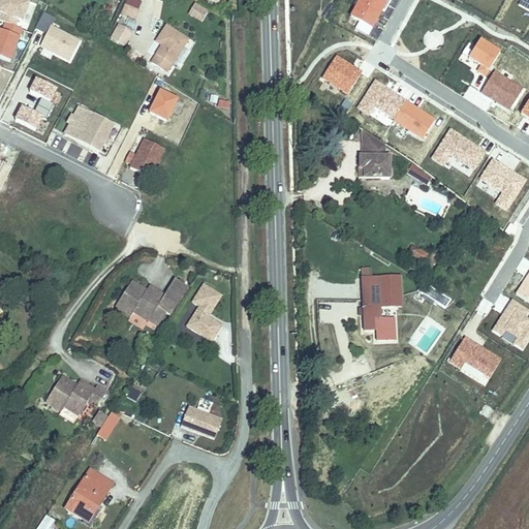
[(138,0),(125,0),(121,16),(136,21),(143,1),(138,0)]
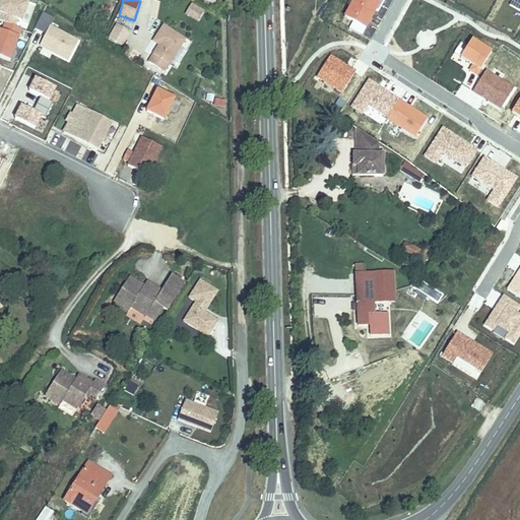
[(198,22),(205,10),(191,3),(185,14),(198,22)]
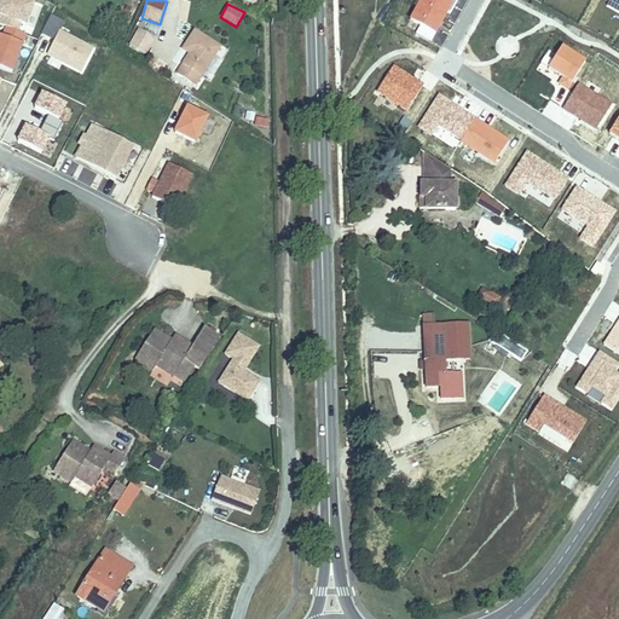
[(221,48),(194,30),(184,45),(190,51),(174,74),(195,88),(221,48)]
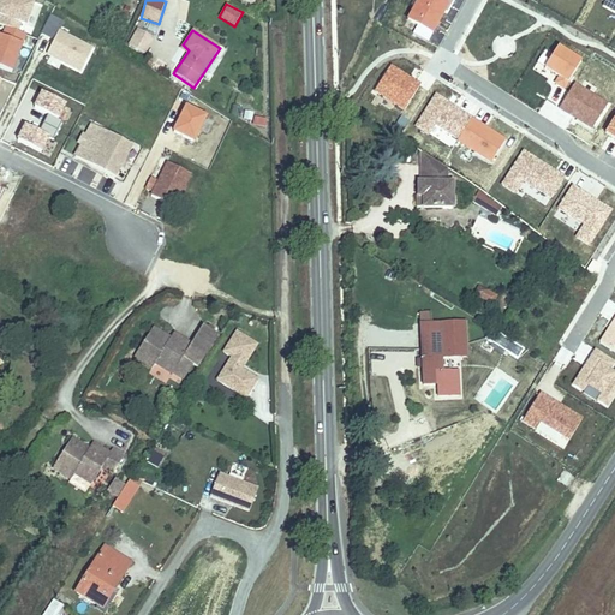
[(154,42),(139,33),(130,46),(144,55),(154,42)]
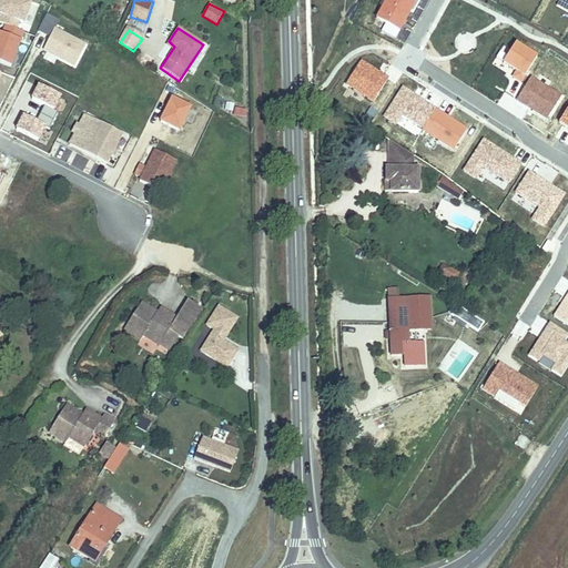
[(22,115),(16,130),(38,140),(43,128),(49,130),(58,110),(53,108),(59,95),(39,87),(33,101),(43,105),(36,121),(22,115)]
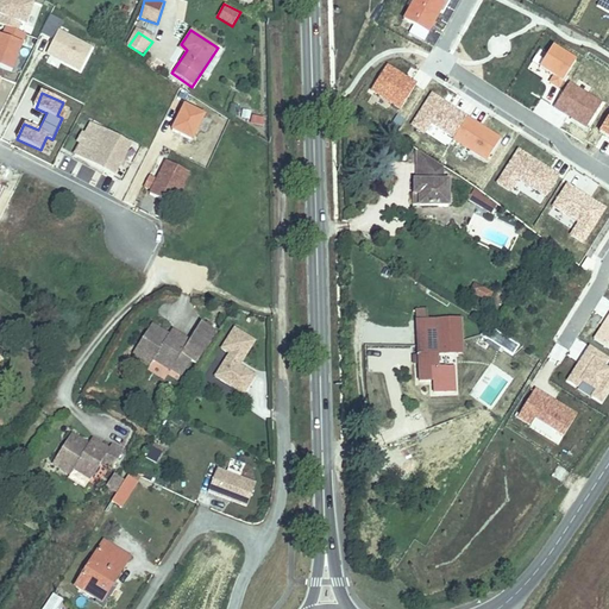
[(259,99),(248,96),(246,108),(257,110),(259,99)]
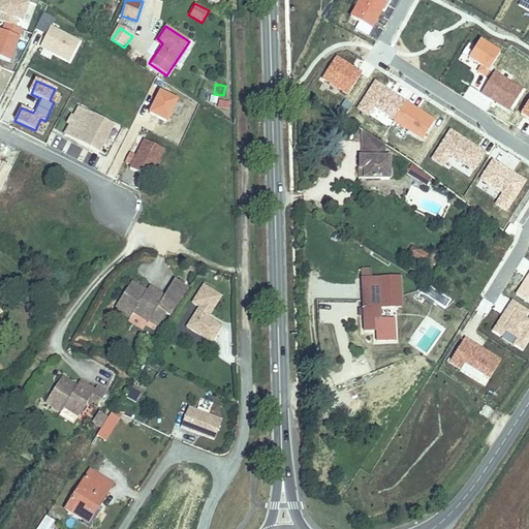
[(104,135),(111,125),(76,106),(71,117),(73,119),(70,124),(68,123),(62,134),(78,143),(84,146),(96,152),(101,142),(104,135)]
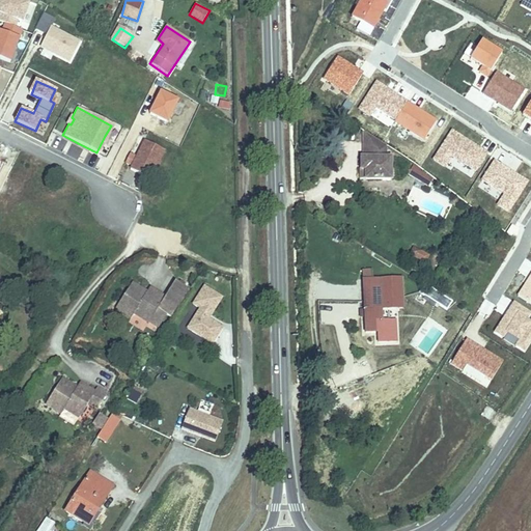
[(71,124),(74,119),(72,117),(67,116),(64,121),(68,123),(71,124)]
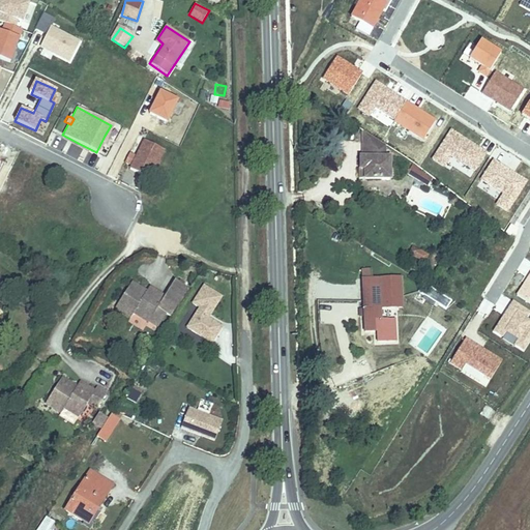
[(50,146),(58,149),(63,139),(55,135),(50,146)]
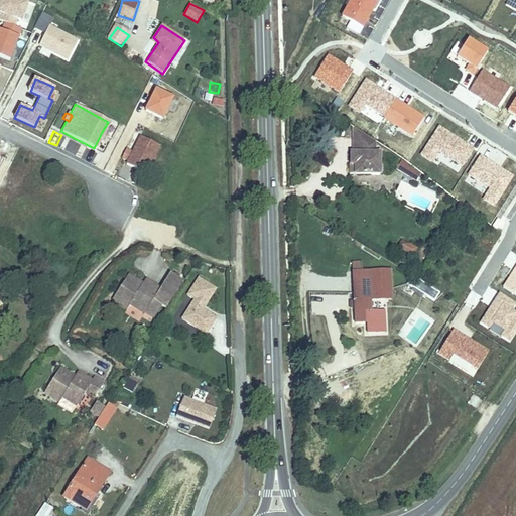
[(382,183),(384,148),(356,132),(354,171),(355,171),(355,182),(382,183)]
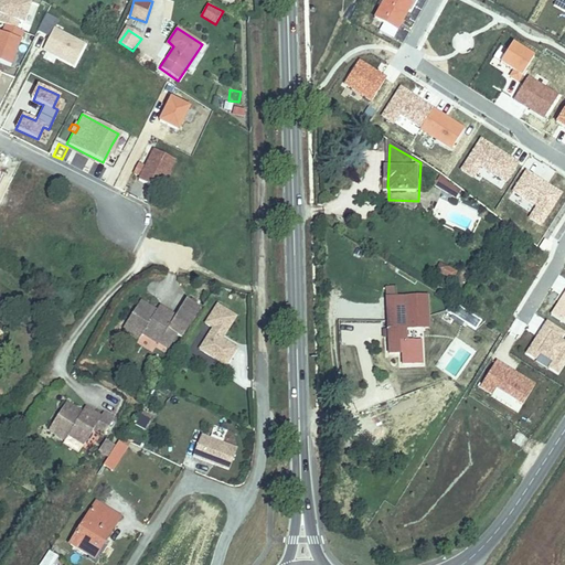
[(172,163),(152,152),(136,182),(157,193),(172,163)]
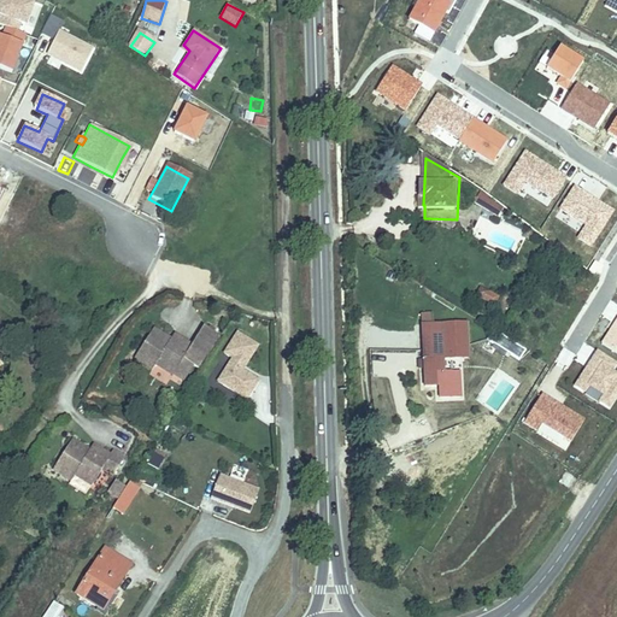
[(493,223),(500,212),(480,200),(472,211),(493,223)]
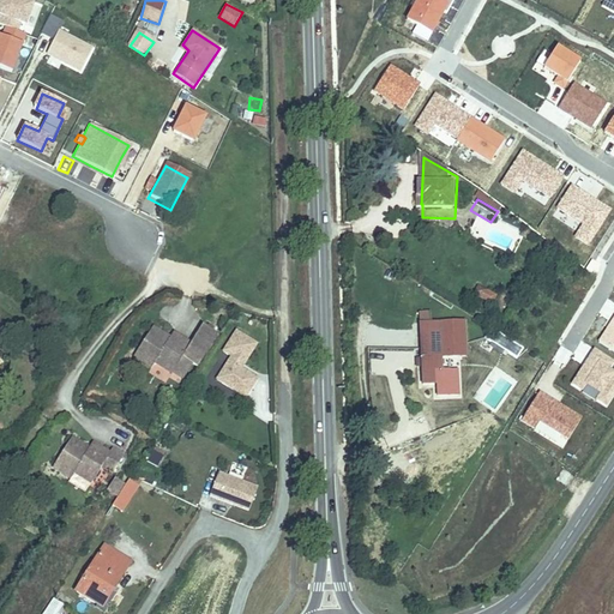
[(486,289),(481,298),(493,304),(498,294),(486,289)]
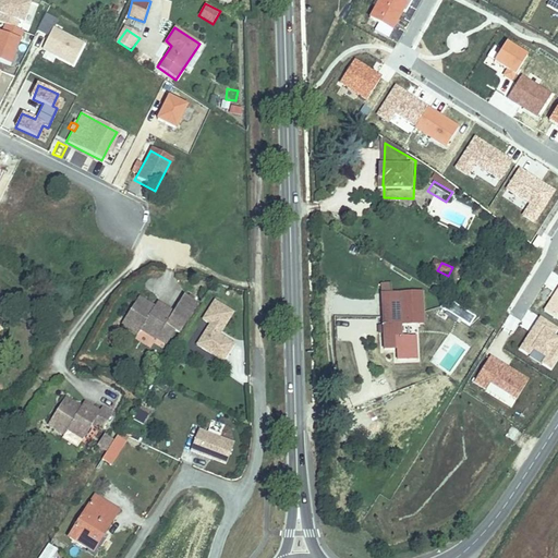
[(181,331),(199,302),(184,292),(173,310),(158,300),(155,304),(140,294),(122,322),(141,332),(144,327),(157,336),(166,322),(181,331)]
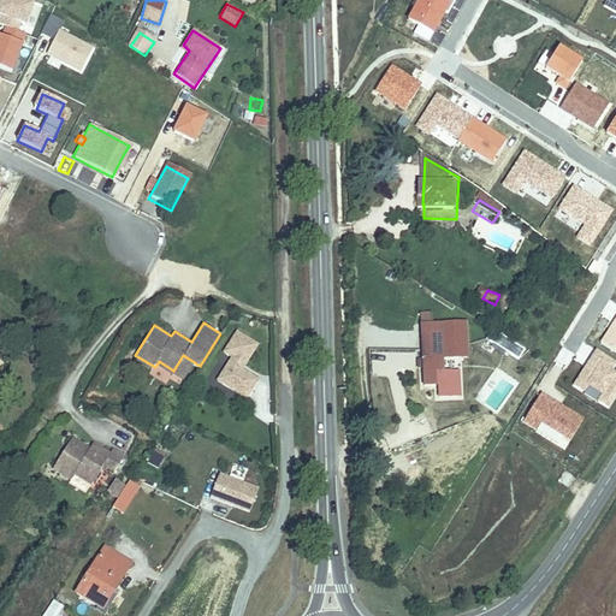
[(463,332),(460,327),(421,329),(421,391),(442,391),(440,366),(455,366),(465,365),(463,332)]
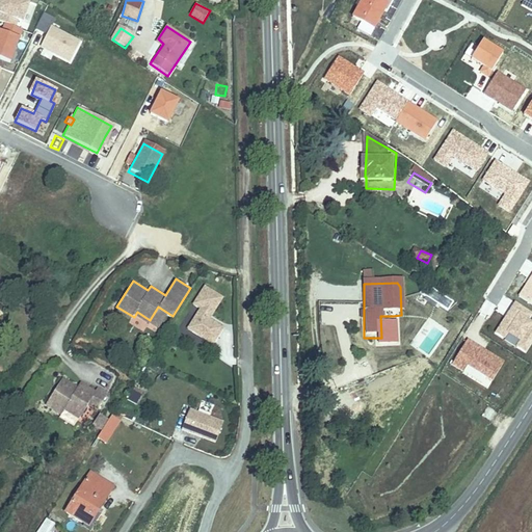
[(188,325),(213,341),(222,324),(209,316),(222,295),(211,288),(188,325)]
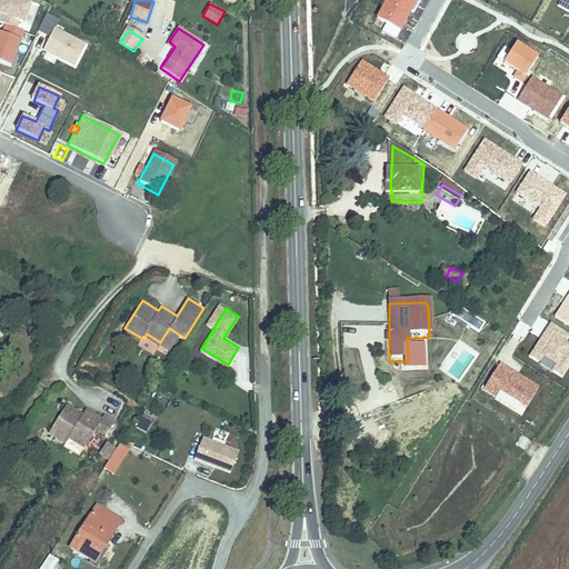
[(420,338),(407,338),(408,361),(420,361),(420,338)]
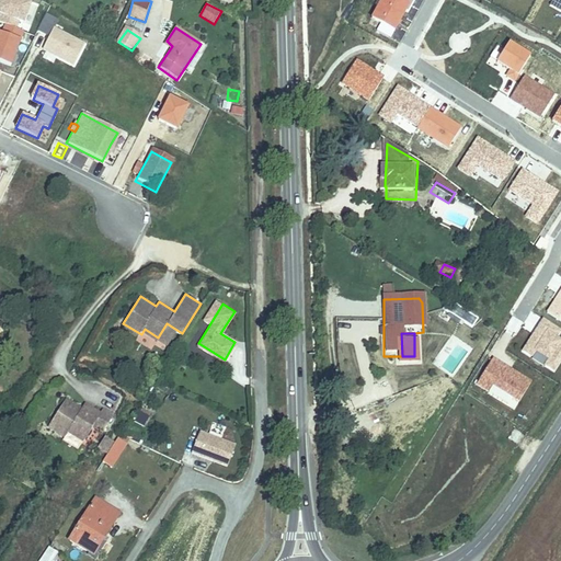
[(441,378),(437,386),(446,389),(449,381),(441,378)]
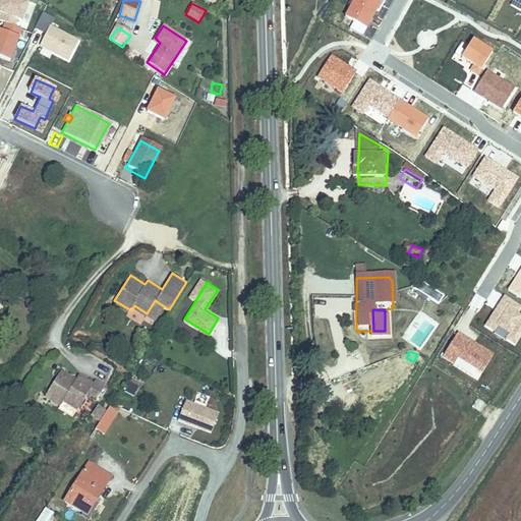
[(95,401),(106,385),(100,381),(95,378),(92,382),(83,377),(77,372),(76,374),(74,378),(61,368),(46,393),(61,403),(63,400),(76,408),(84,395),(91,399),(95,401)]
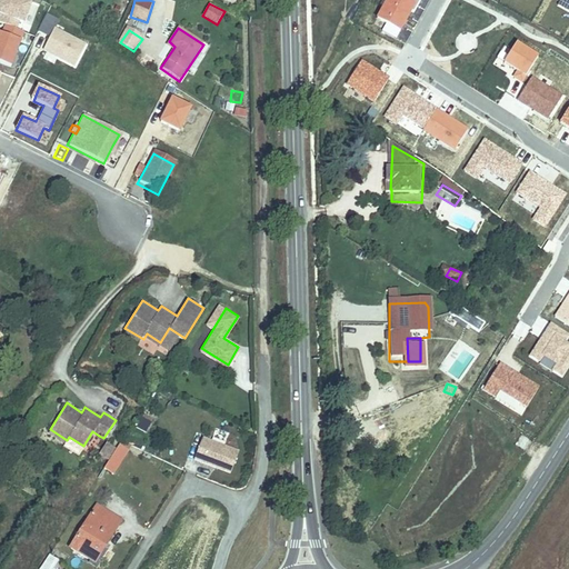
[(147,432),(153,418),(143,412),(136,427),(147,432)]
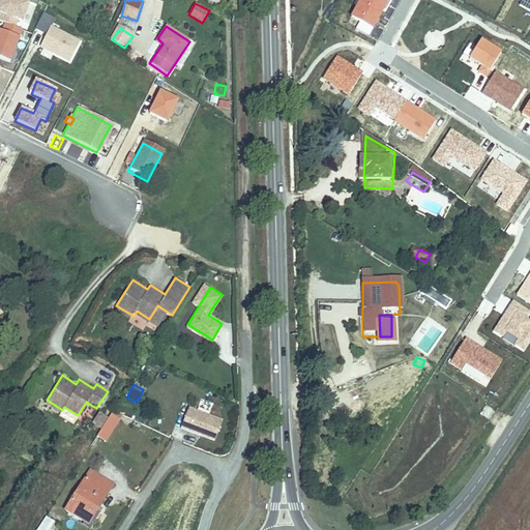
[(186,406),(179,427),(212,439),(221,418),(186,406)]
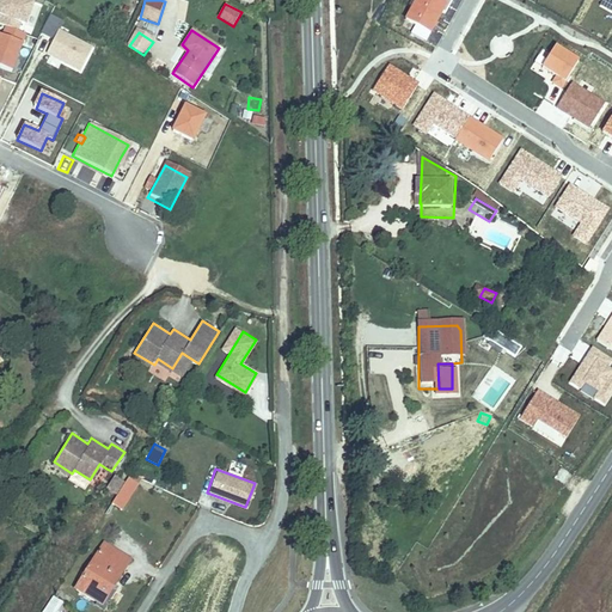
[(141,483),(128,471),(109,501),(122,510),(141,483)]
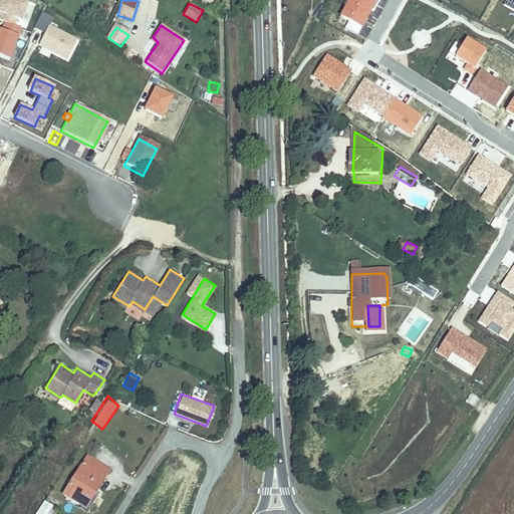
[(108,467),(84,452),(58,493),(87,509),(96,493),(94,491),(108,467)]
